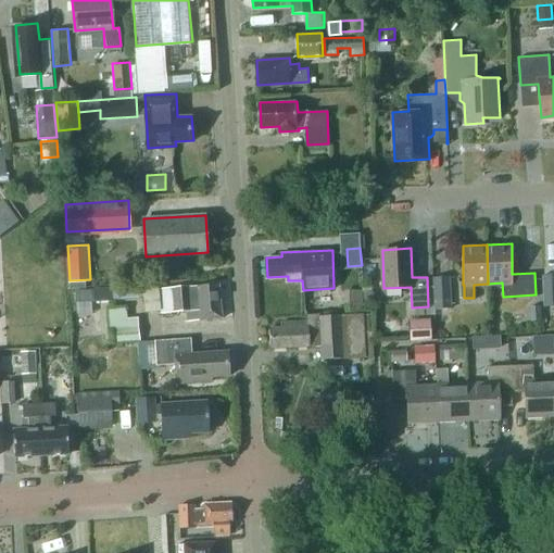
[(553,273),(542,274),(543,305),(553,304),(553,273)]
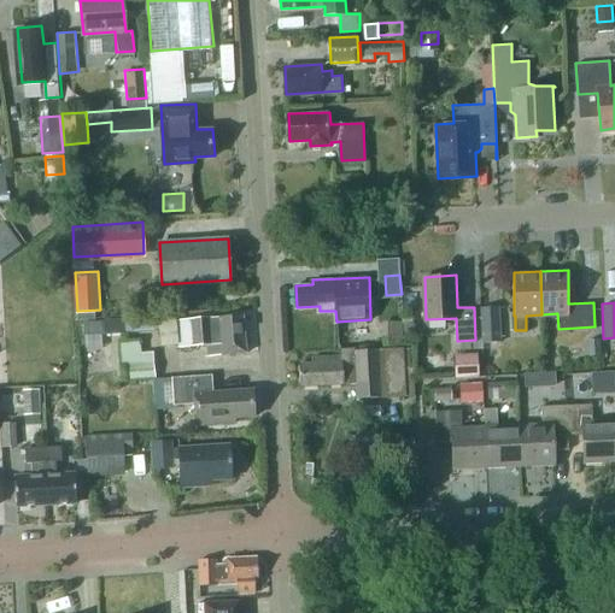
[(480,307),(482,341),(501,340),(499,306),(480,307)]
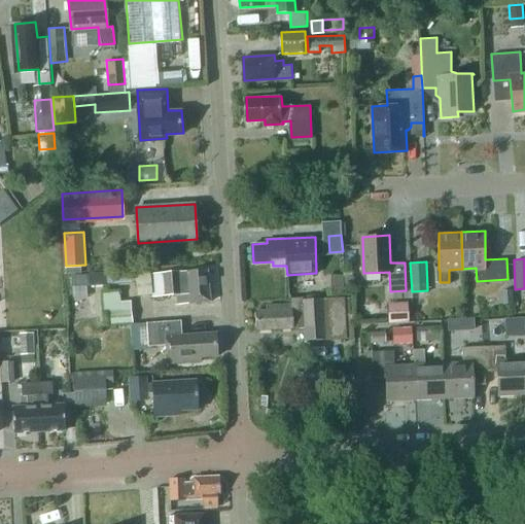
[(180,270),(150,272),(152,295),(178,294),(178,303),(211,301),(208,269),(180,271),(180,270)]
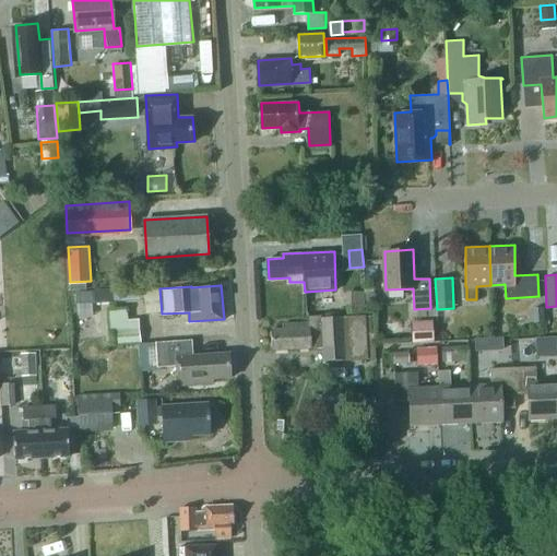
[(114,287),(93,288),(94,302),(114,300),(114,287)]
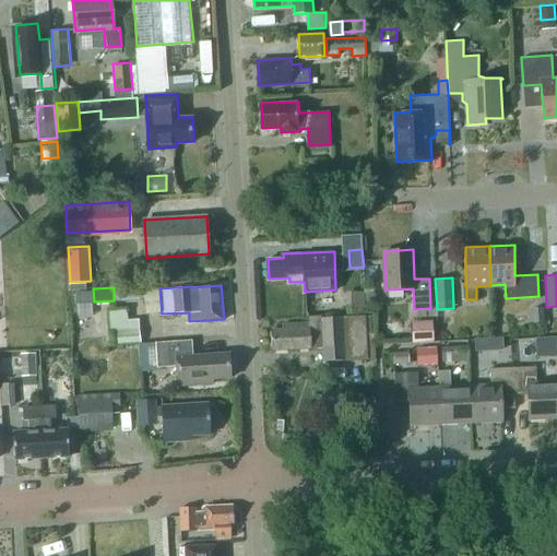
[(93,288),(76,290),(76,303),(94,302),(93,288)]
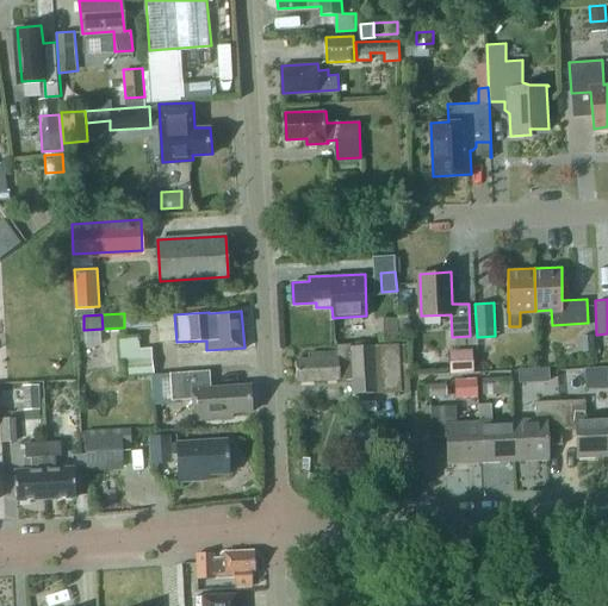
[(408,316),(398,317),(399,332),(409,332),(408,316)]
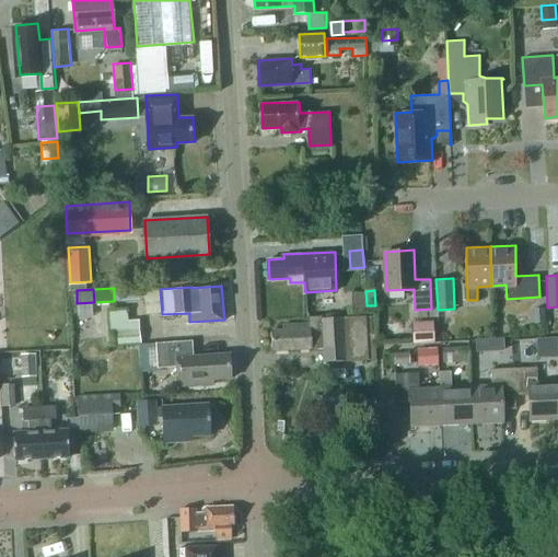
[(534,321),(545,321),(545,306),(534,308),(534,321)]
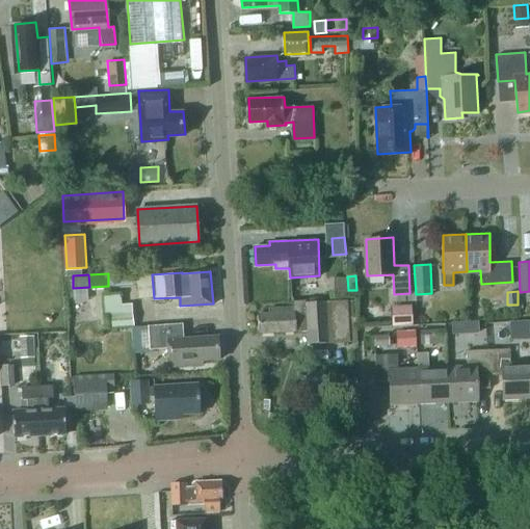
[(104,293),(106,326),(134,324),(133,302),(122,303),(121,292),(104,293)]
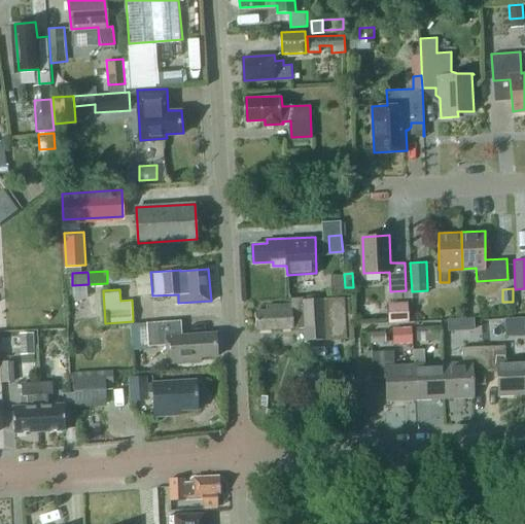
[(303,326),(304,339),(346,336),(344,297),(304,299),(304,297),(291,298),(291,302),(268,305),(268,309),(256,310),(257,328),(303,326)]
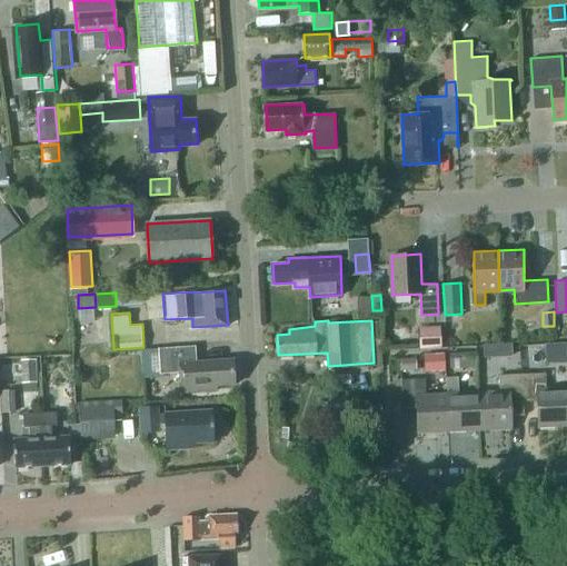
[(419,329),(419,347),(443,346),(441,328),(419,329)]
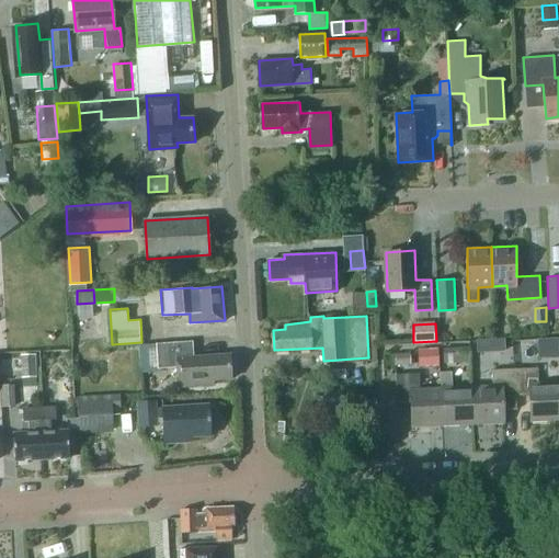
[(540,362),(558,361),(558,334),(539,336),(540,362)]
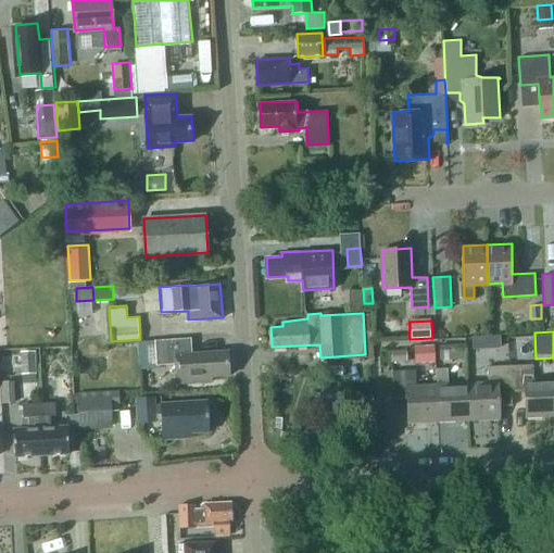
[(499,335),(490,335),(491,348),(499,348),(499,335)]
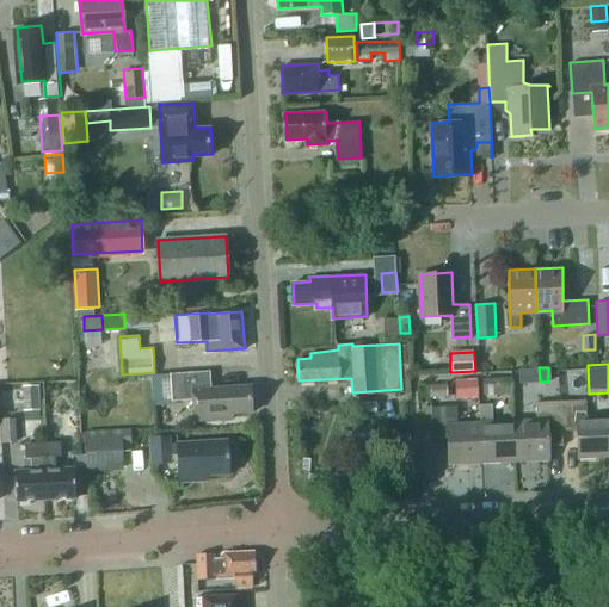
[(172,398),(195,397),(196,419),(233,416),(233,412),(250,410),(248,386),(211,389),(210,370),(171,372),(172,398)]
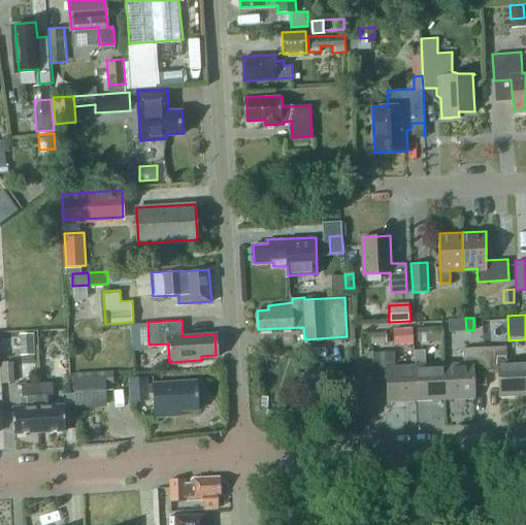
[(148,322),(131,323),(133,346),(149,345),(148,322)]
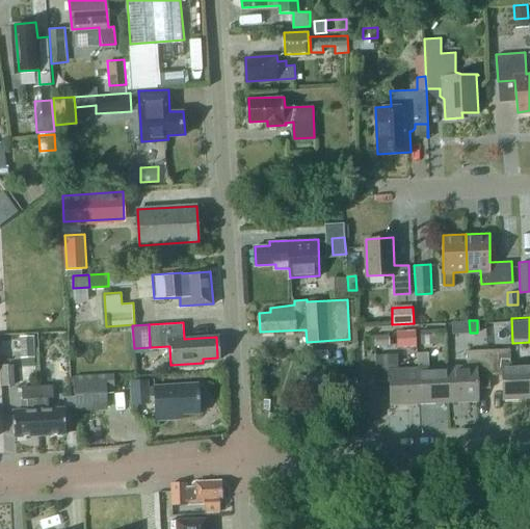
[(446,328),(420,328),(421,344),(447,342),(446,328)]
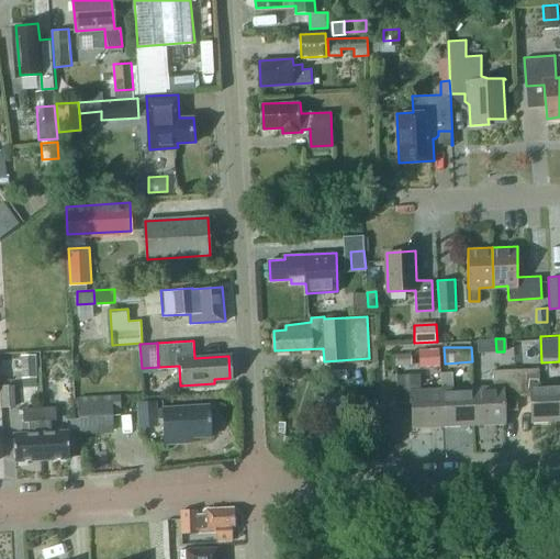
[(439,348),(420,348),(420,366),(440,365),(439,348)]
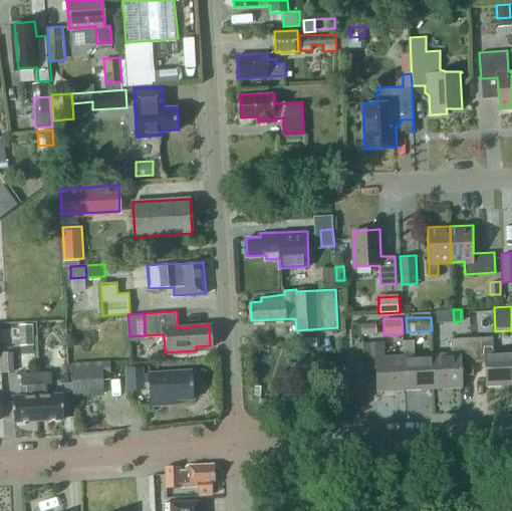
[(361,323),(362,333),(376,332),(375,322),(361,323)]
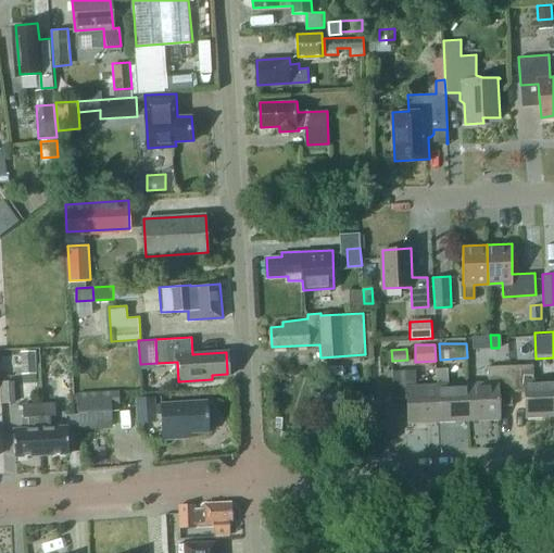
[(22,350),(22,373),(37,372),(36,350),(22,350)]
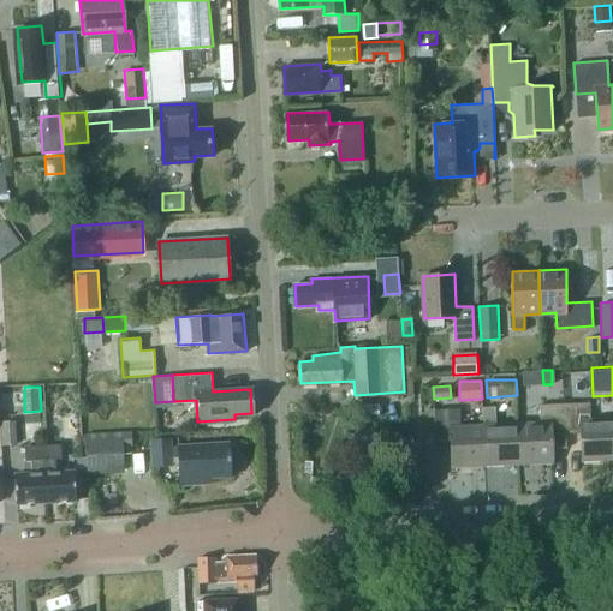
[(589,401),(564,402),(566,432),(581,431),(582,460),(612,457),(612,415),(590,417),(589,401)]
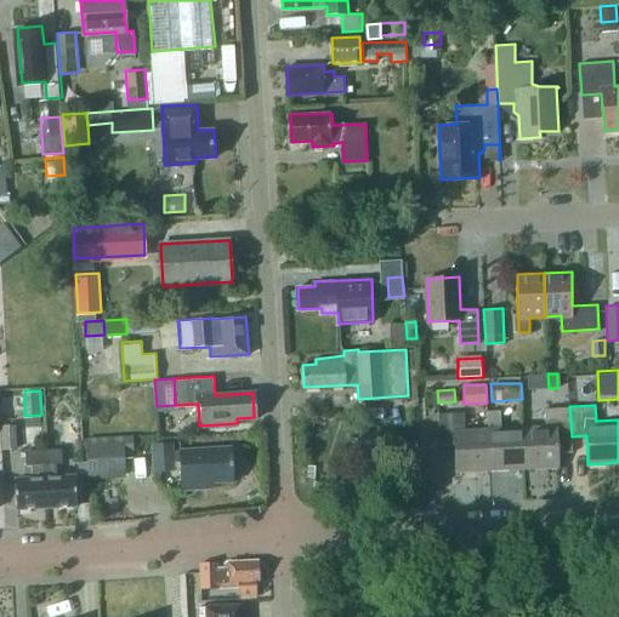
[(545,424),(521,426),(523,469),(558,467),(557,452),(572,451),(572,436),(569,406),(544,407),(545,424)]
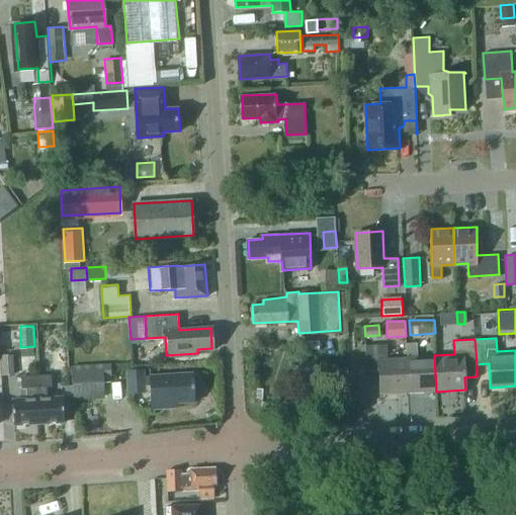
[(406,342),(407,356),(409,393),(436,392),(434,355),(417,355),(416,342),(406,342)]
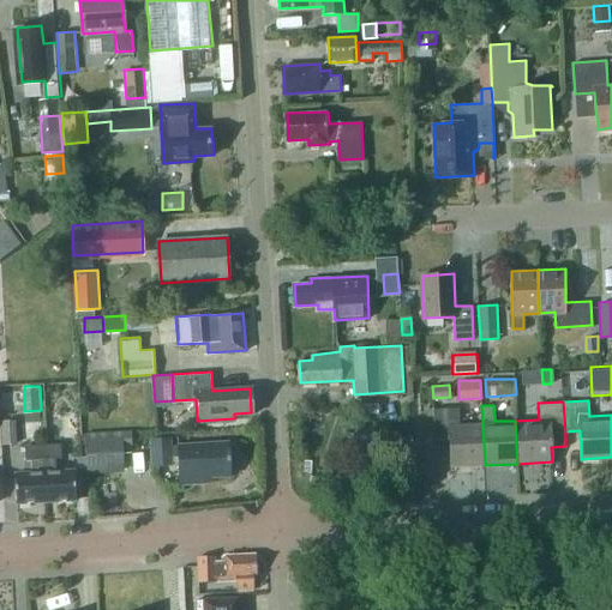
[(485,465),(483,422),(459,423),(459,408),(435,409),(436,438),(449,438),(451,466),(485,465)]
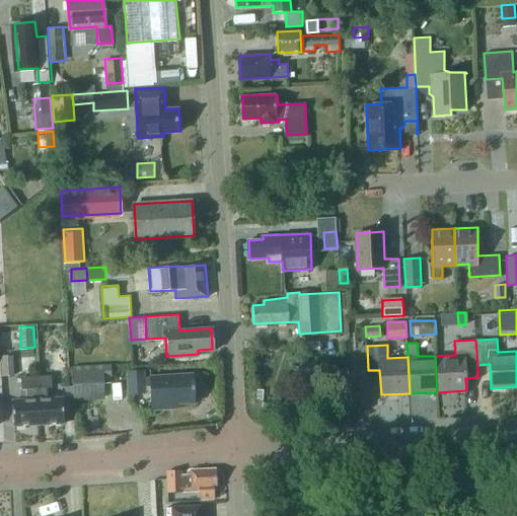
[(54,349),(55,375),(70,374),(69,349),(54,349)]
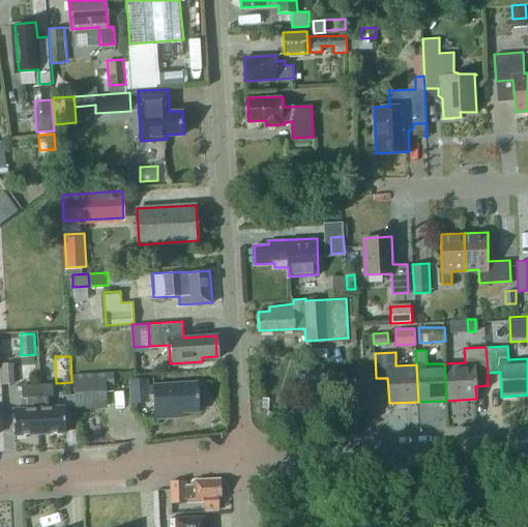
[(2,361),(3,382),(13,381),(12,360),(2,361)]
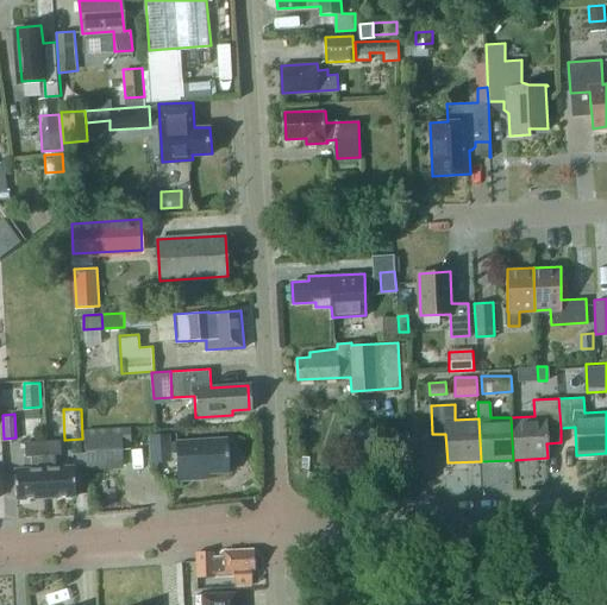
[(123,438),(131,436),(131,426),(86,428),(88,468),(124,467),(123,438)]
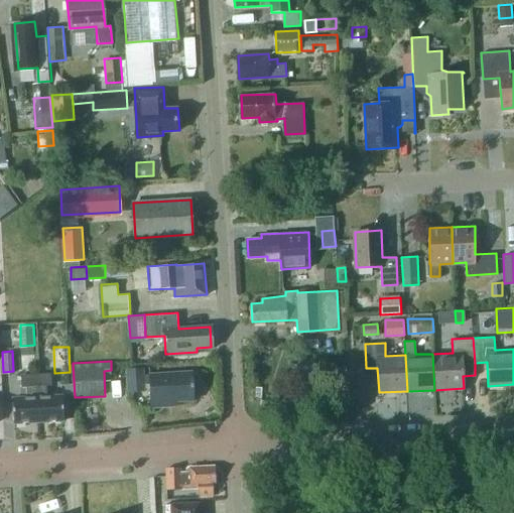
[(128,391),(145,390),(144,382),(149,382),(151,406),(166,405),(166,400),(193,399),(191,371),(144,374),(143,367),(127,368),(128,391)]
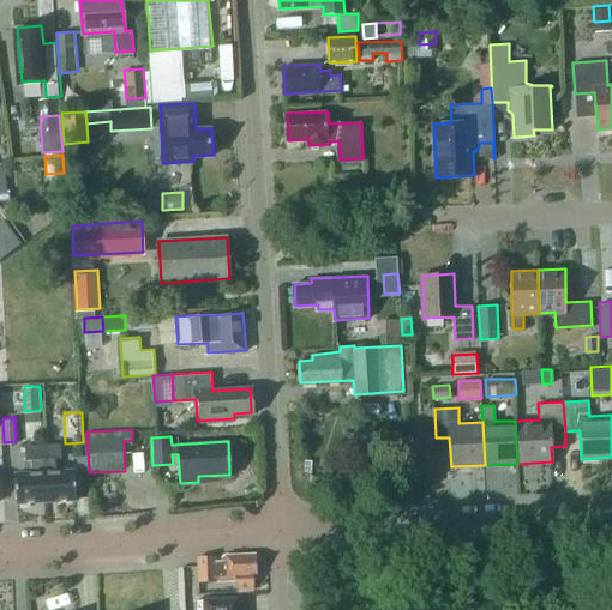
[(60,445),(43,446),(47,501),(76,500),(75,470),(58,471),(57,458),(61,458),(60,445)]
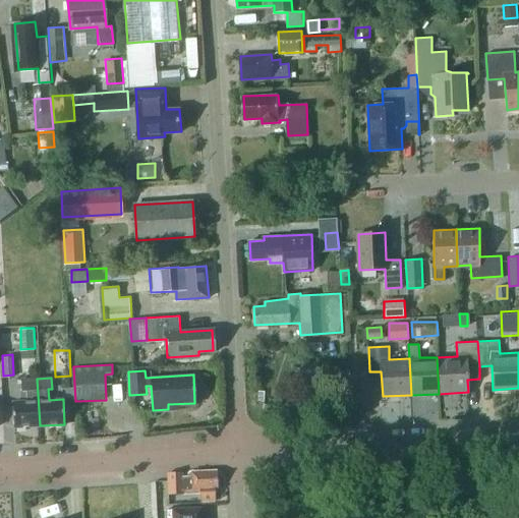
[(40,425),(37,379),(22,380),(23,391),(29,390),(29,401),(13,402),(14,427),(40,425)]
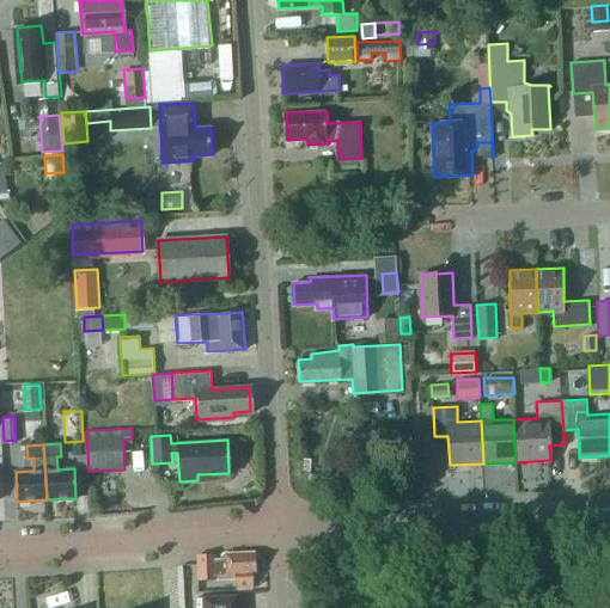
[(215,578),(235,577),(236,588),(256,587),(255,553),(221,554),(223,562),(214,563),(214,554),(197,556),(199,579),(215,579),(215,578)]
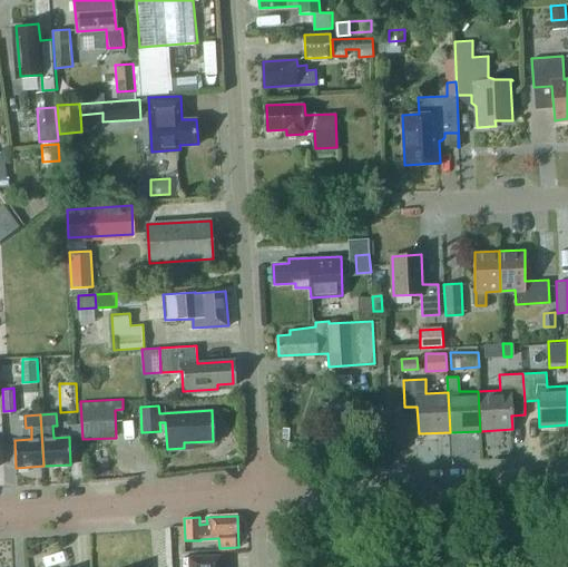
[(183,558),(183,566),(222,566),(222,556),(183,558)]
